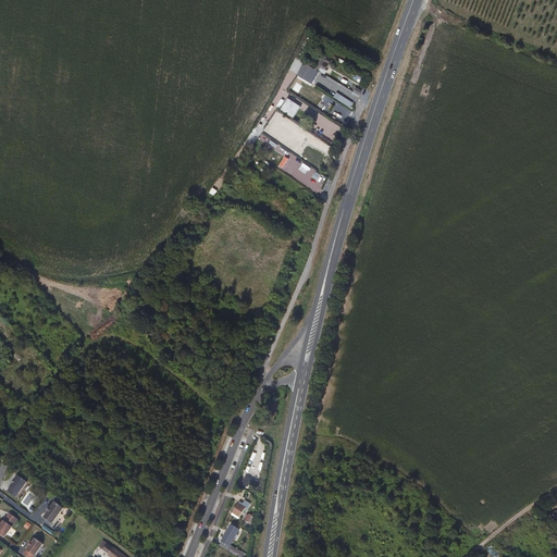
[(331,60),(327,58),(320,72),(325,75),(327,71),(325,71),(331,60)]
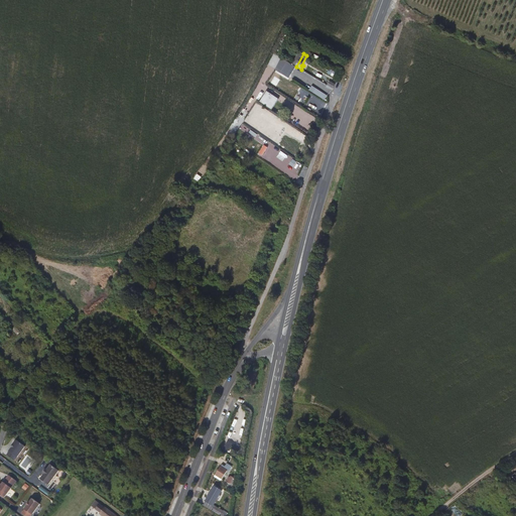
[(280,75),(287,78),(293,66),(285,61),(280,75)]
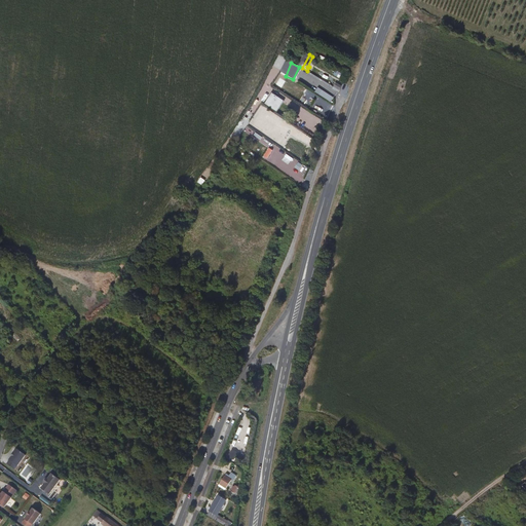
[(317,88),(314,94),(332,102),(335,95),(332,92),(332,95),(317,88)]
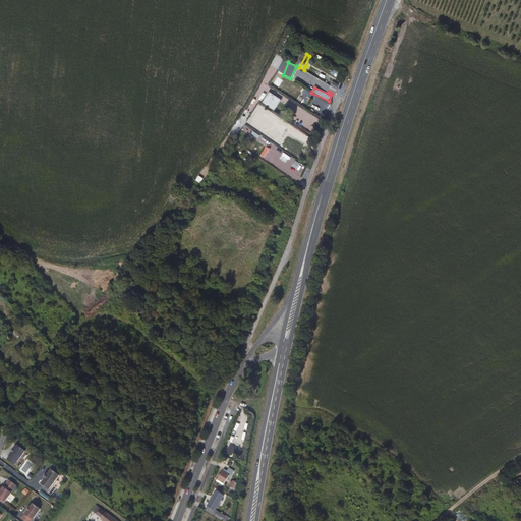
[(265,95),(259,103),(269,108),(274,101),(265,95)]
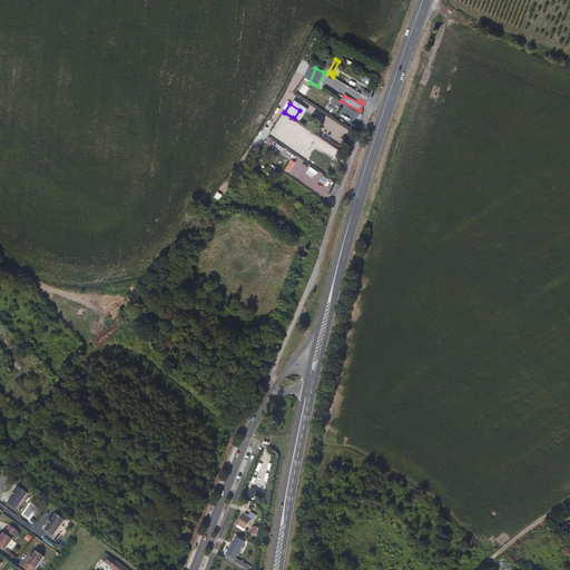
[(18,510),(29,494),(19,487),(8,503),(18,510)]
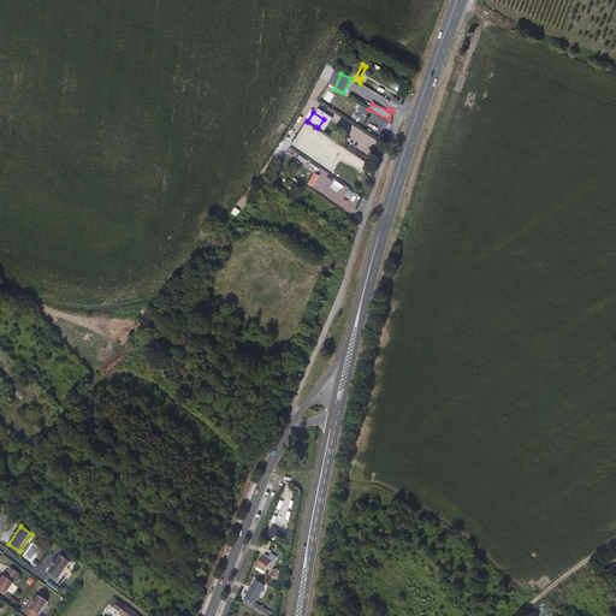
[(76,567),(61,556),(57,561),(55,560),(52,566),(53,567),(48,573),(58,579),(63,574),(67,578),(76,567)]
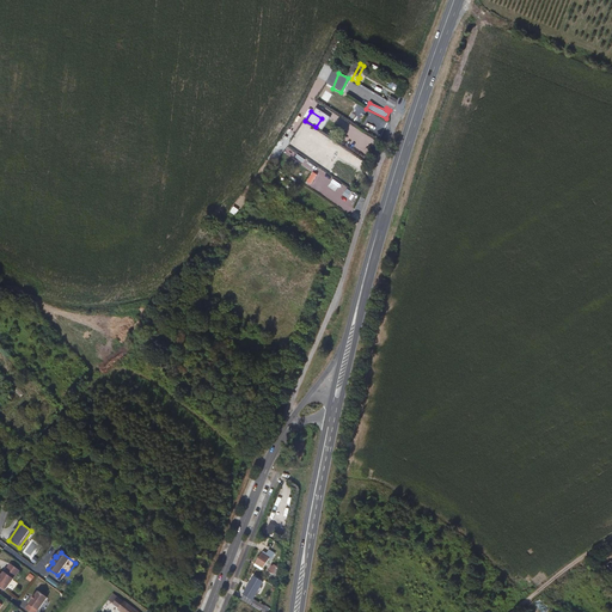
[(263,568),(269,558),(262,554),(256,563),(263,568)]
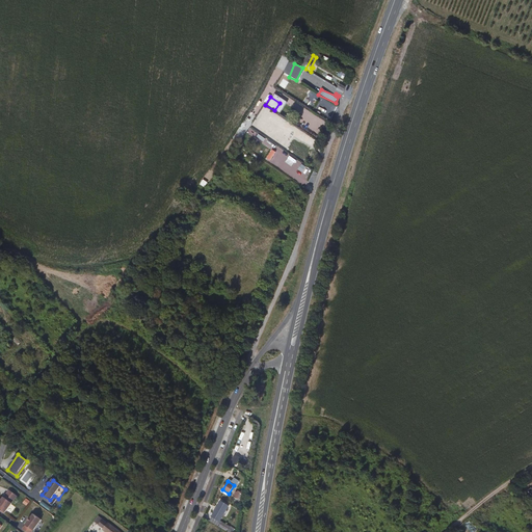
[(17,497),(9,490),(4,498),(3,498),(1,501),(1,500),(0,501),(0,510),(4,514),(17,497)]
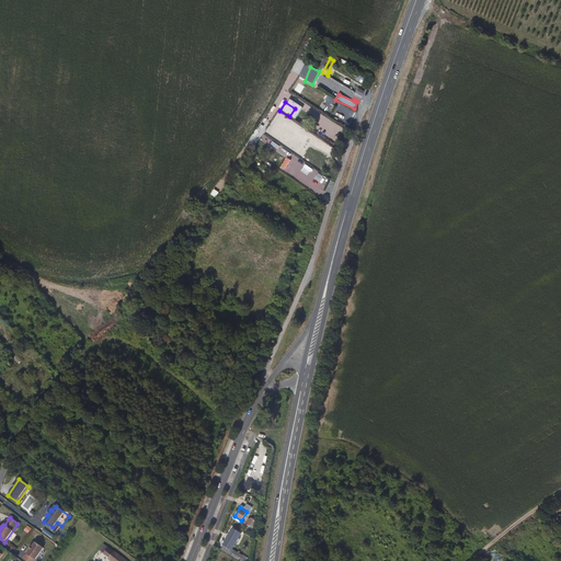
[(233,547),(241,534),(233,529),(226,542),(233,547)]
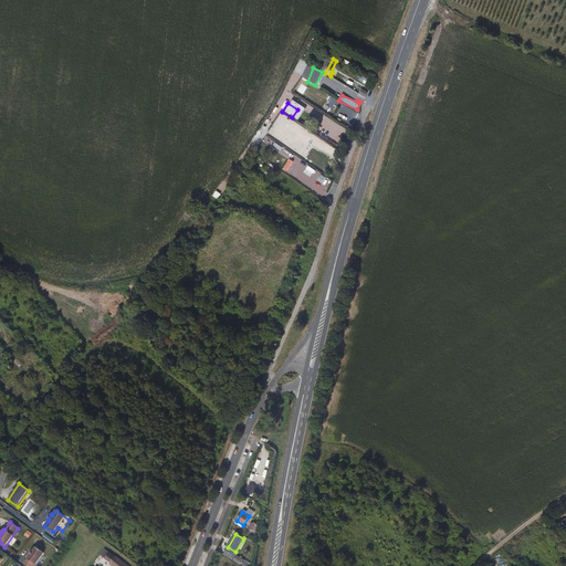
[(44,554),(35,547),(33,552),(32,551),(29,555),(30,556),(27,559),(28,559),(24,564),(27,565),(34,565),(35,565),(44,554)]
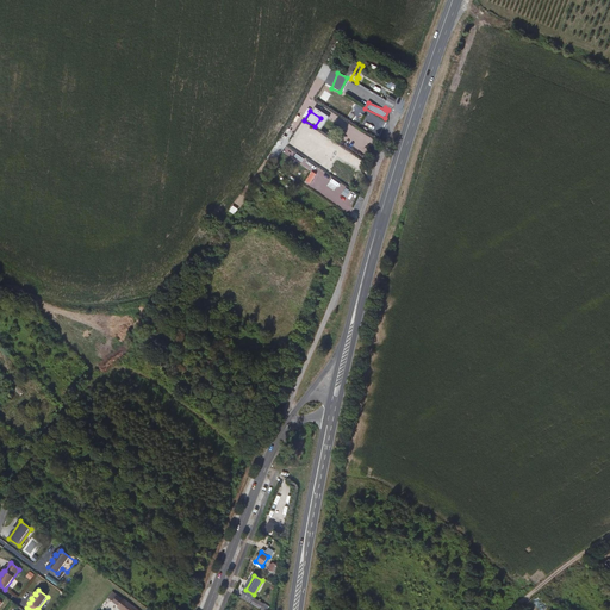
[(106,601),(120,609),(139,609),(112,592),(106,601)]
